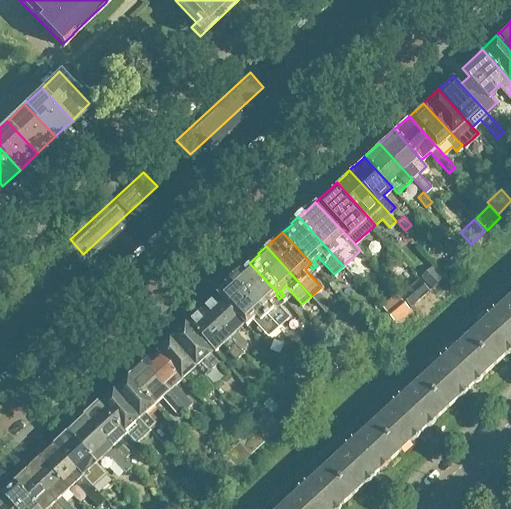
[(239,271),(233,276),(278,326),(287,318),(271,300),(276,295),(278,293),(249,263),(240,271),(239,271)]
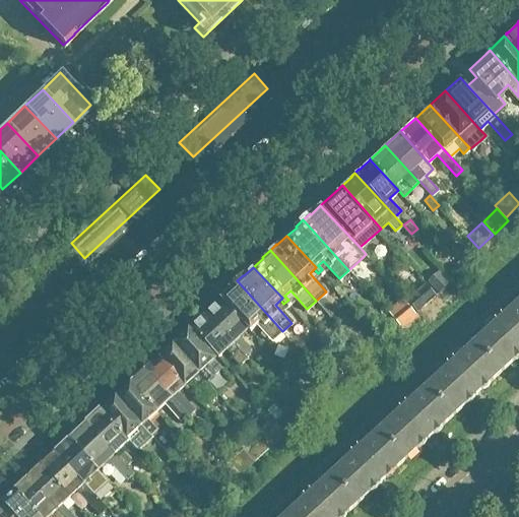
[(230,288),(220,297),(248,327),(249,328),(257,321),(273,339),(282,331),(237,280),(229,287),(230,288)]
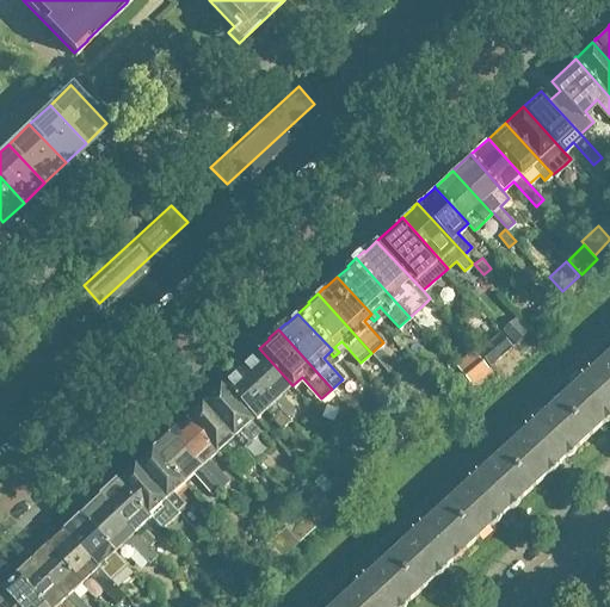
[(259,348),(241,365),(287,415),(289,413),(295,407),(283,392),(291,384),(259,348)]
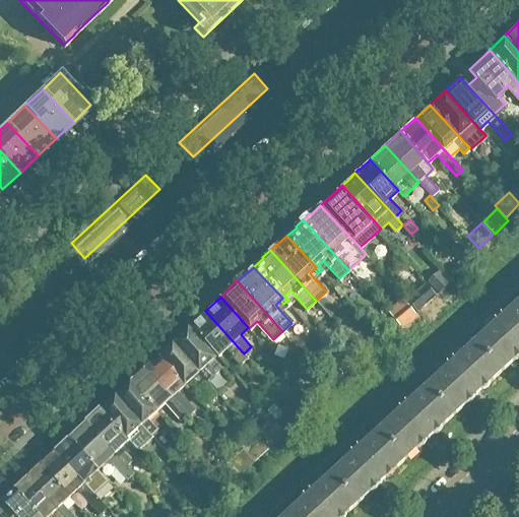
[(518,351),(518,299),(475,339),(502,368),(518,351)]
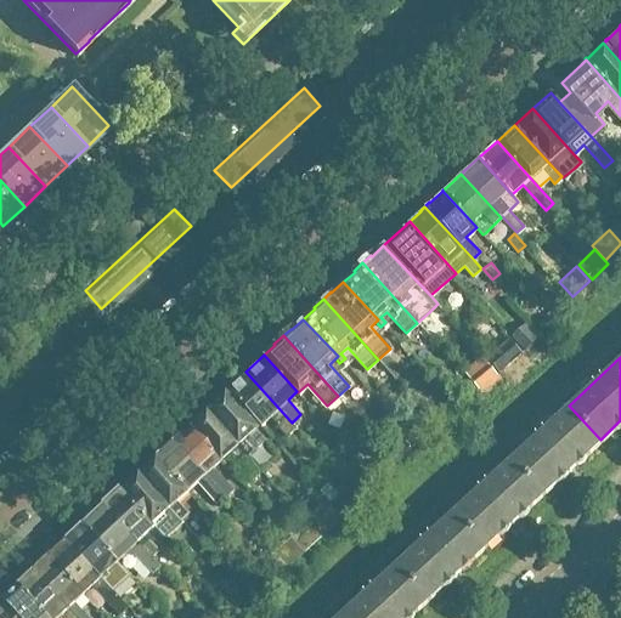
[(246,372),(229,387),(261,424),(269,417),(286,435),(295,426),(292,423),(246,372)]
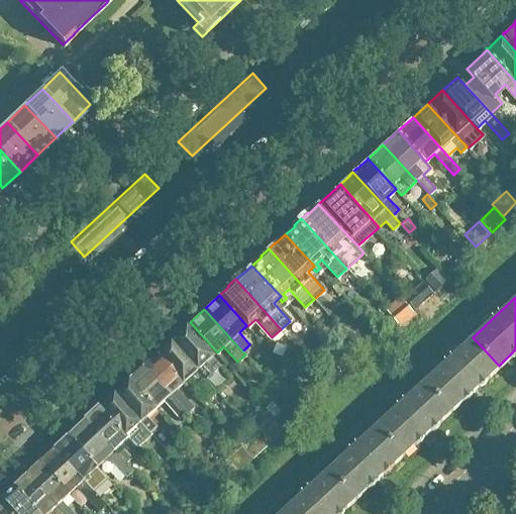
[(381,322),(372,330),(383,341),(391,333),(381,322)]
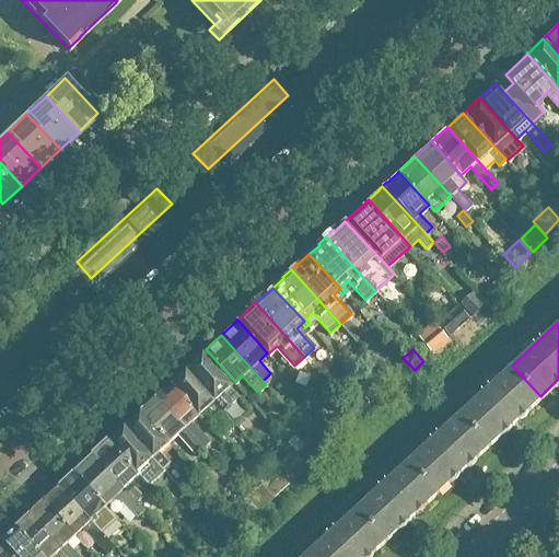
[(190,363),(186,367),(223,406),(231,398),(239,392),(231,383),(202,352),(200,354),(201,354),(190,363)]
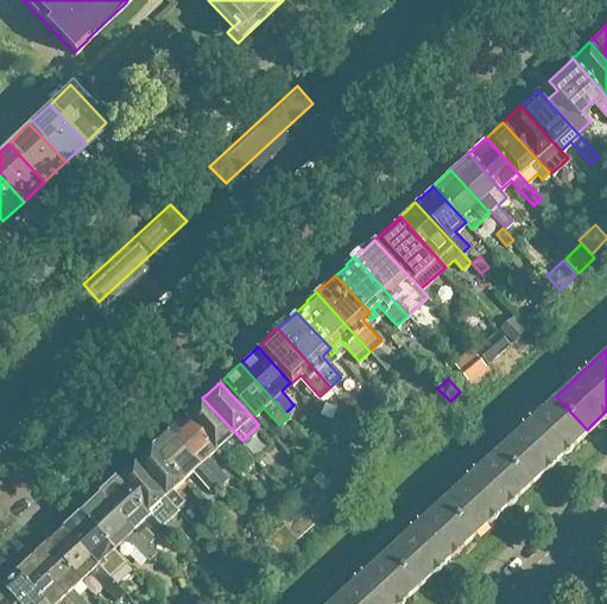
[(437,388),(425,400),(438,413),(450,401),(437,388)]
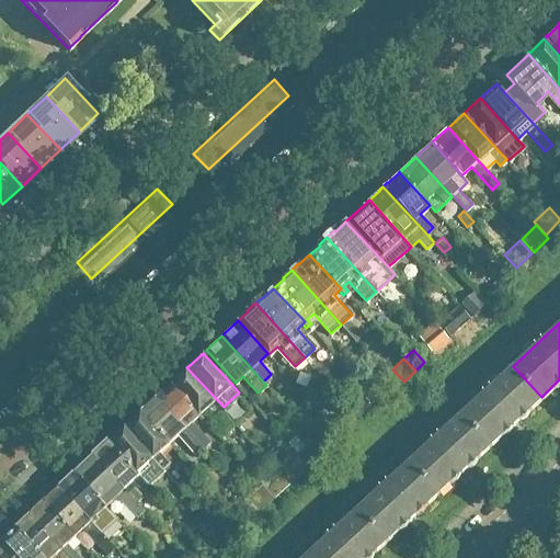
[(517,419),(541,397),(513,366),(461,413),(490,444),(517,419)]
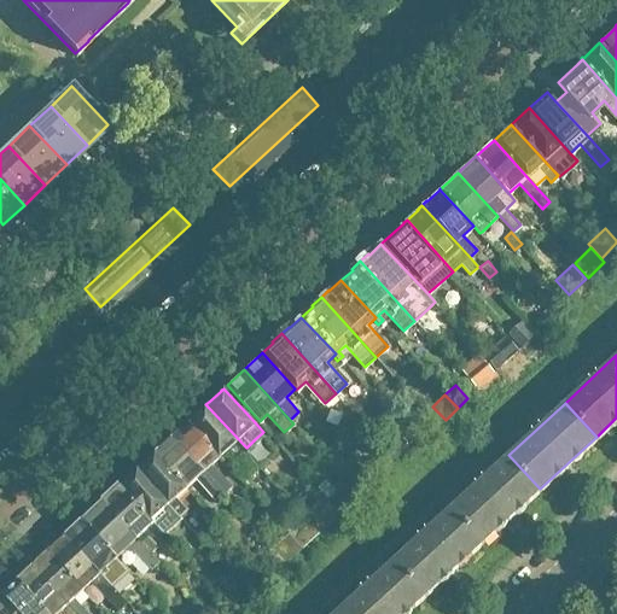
[(190,419),(188,420),(220,454),(228,446),(237,456),(246,448),(205,404),(201,409),(190,420),(190,419)]
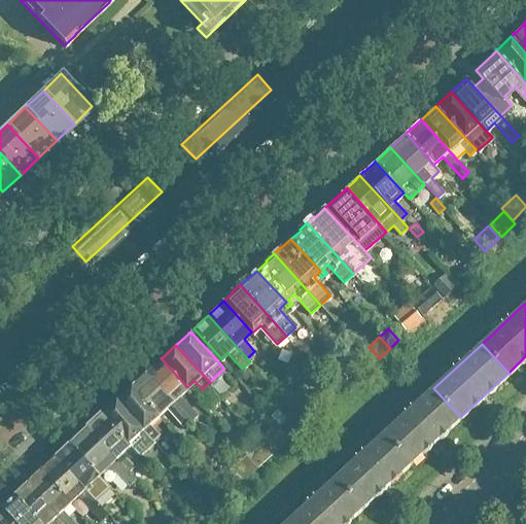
[(361,350),(346,364),(355,375),(371,360),(361,350)]
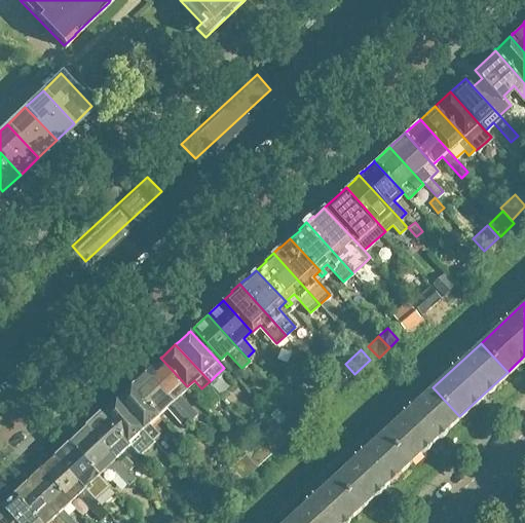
[(150,367),(146,371),(190,418),(195,414),(185,403),(178,396),(187,386),(160,358),(159,358),(160,359),(150,368),(150,367)]
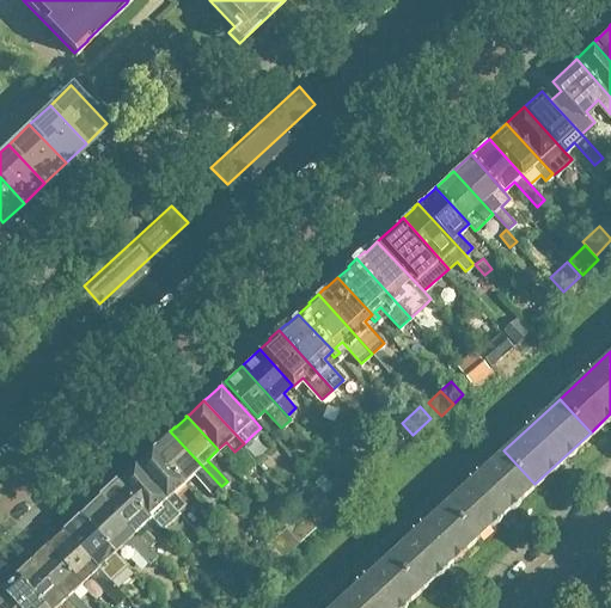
[(154,446),(153,446),(184,480),(185,481),(194,473),(199,479),(213,495),(221,486),(170,431),(165,435),(165,436),(154,446)]
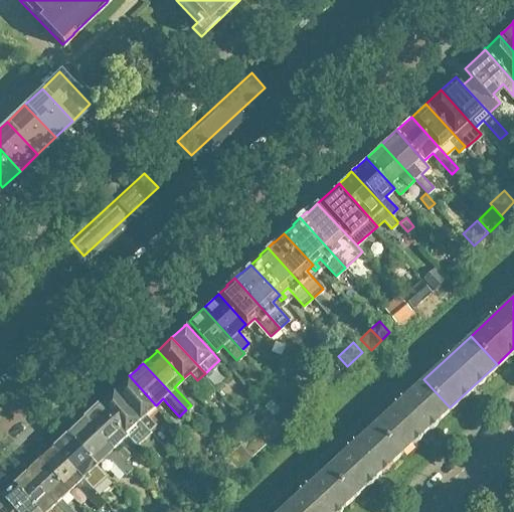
[(129,375),(115,388),(150,428),(155,423),(146,414),(145,413),(155,404),(129,375)]
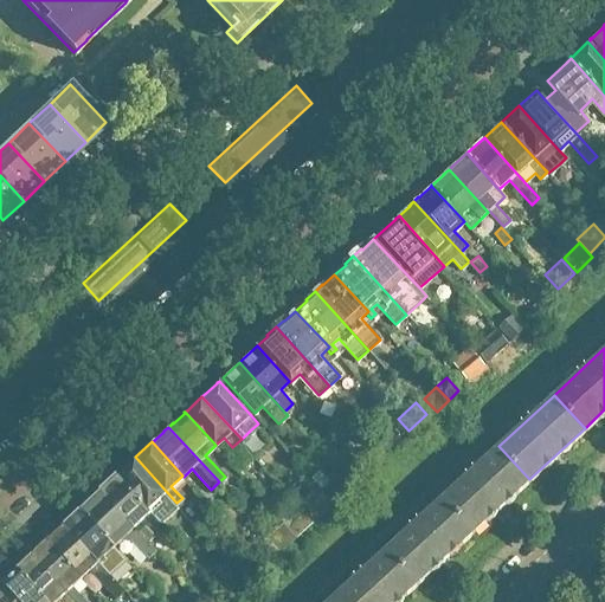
[(503,503),(529,479),(499,446),(443,497),(474,530),(503,503)]
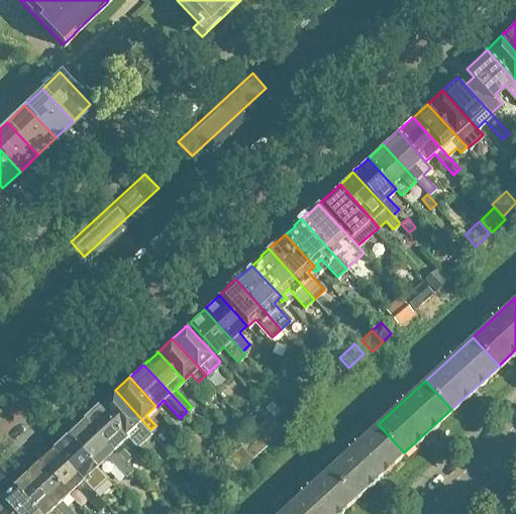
[(101,403),(100,404),(128,435),(128,436),(136,446),(151,432),(149,430),(150,429),(115,390),(110,395),(101,404),(101,403)]
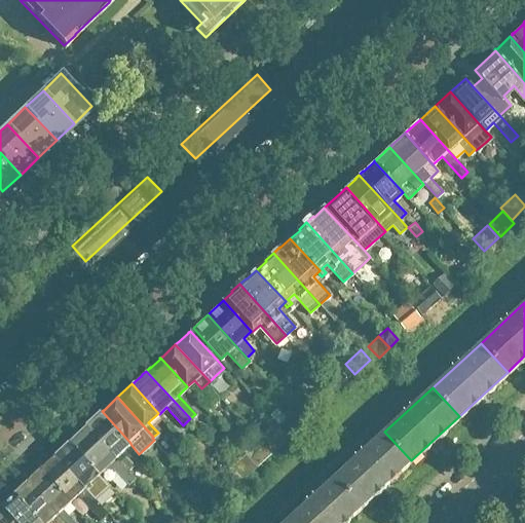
[(94,418),(87,424),(127,470),(135,463),(122,450),(130,444),(130,443),(102,411),(100,413),(98,414),(94,417),(94,418)]
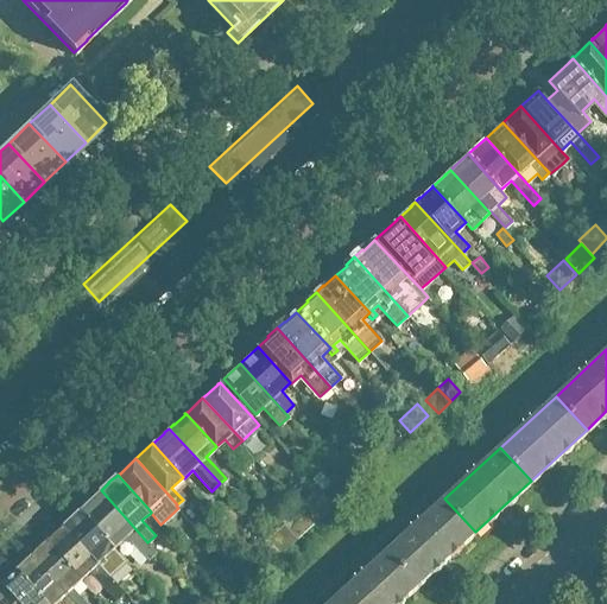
[(84,506),(80,509),(114,546),(119,542),(118,541),(132,541),(147,559),(156,551),(147,542),(101,490),(99,491),(100,493),(97,494),(96,494),(95,495),(96,496),(86,504),(84,506)]
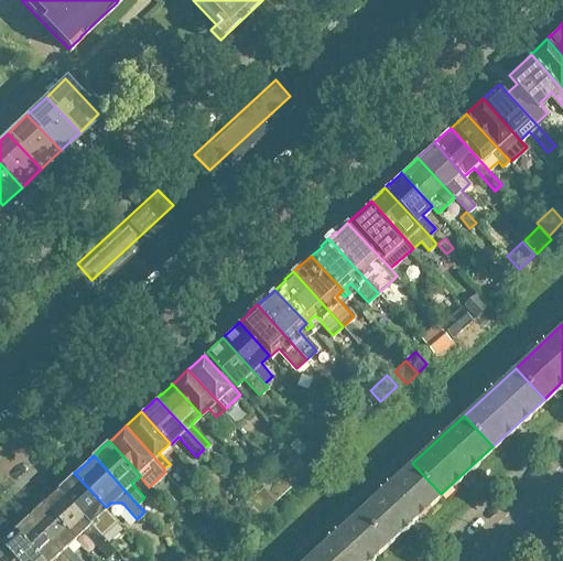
[(306,471),(292,455),(277,468),(278,470),(291,485),(306,471)]
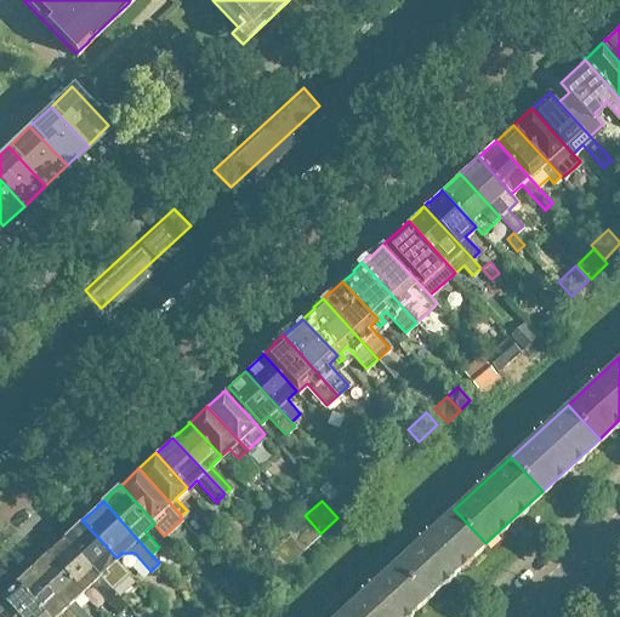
[(459,567),(485,543),(454,509),(397,561),(427,595),(459,567)]
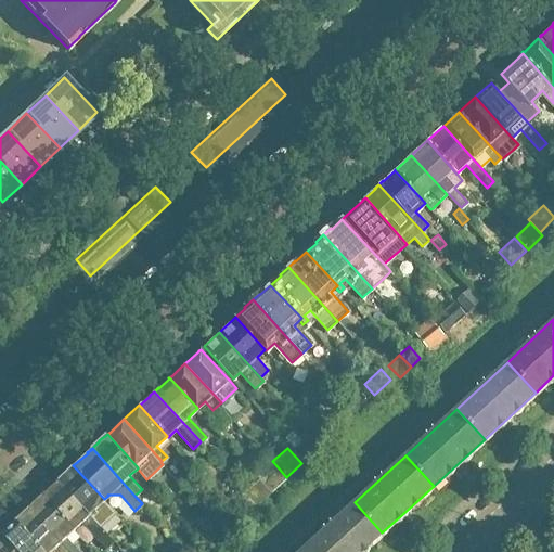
[(272,490),(286,477),(273,462),(262,473),(256,465),(253,469),(260,477),(272,490)]
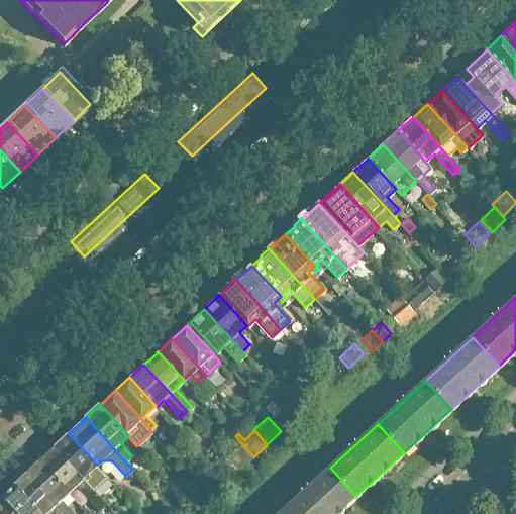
[(55,445),(54,446),(92,487),(94,489),(106,478),(107,477),(97,465),(68,433),(67,434),(67,435),(59,442),(57,443),(58,444),(55,446),(55,445)]
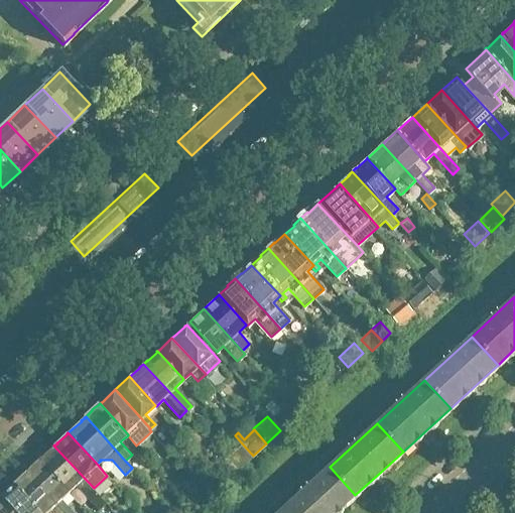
[(253,456),(242,443),(228,457),(239,469),(253,456)]
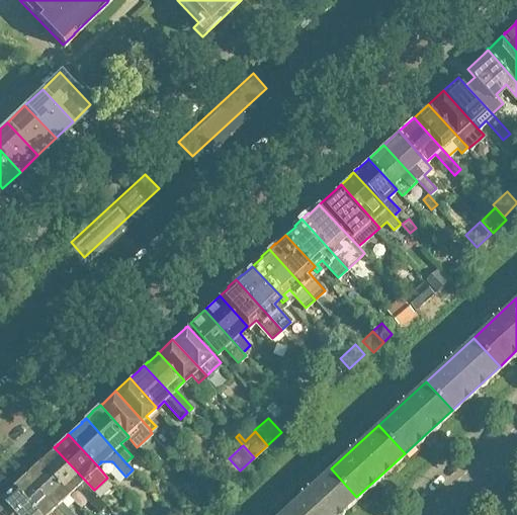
[(41,459),(41,460),(70,491),(77,484),(99,508),(106,502),(94,490),(92,488),(54,447),(54,448),(52,450),(51,450),(50,451),(51,451),(41,459)]
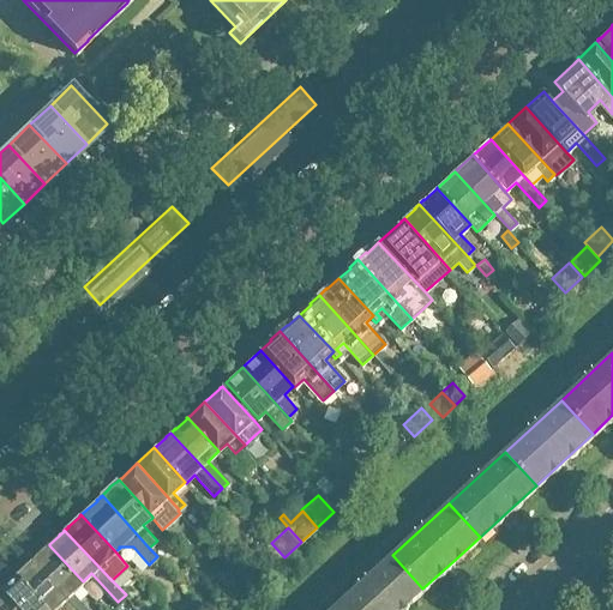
[(48,547),(32,560),(79,609),(89,609),(90,609),(84,604),(72,591),(83,581),(49,545),(49,544),(48,544),(47,545),(48,547)]
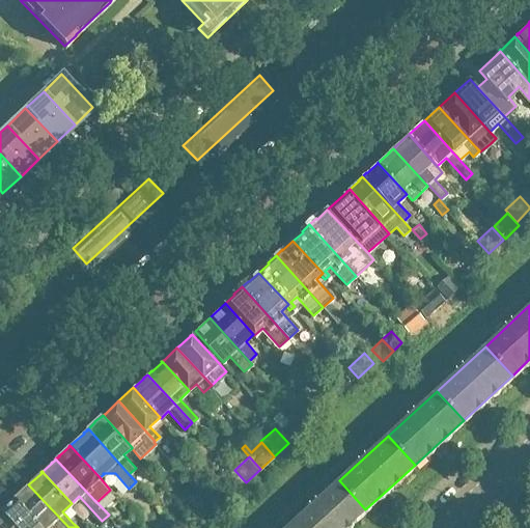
[(345,527),(365,509),(339,480),(289,525),(291,527),(345,527)]
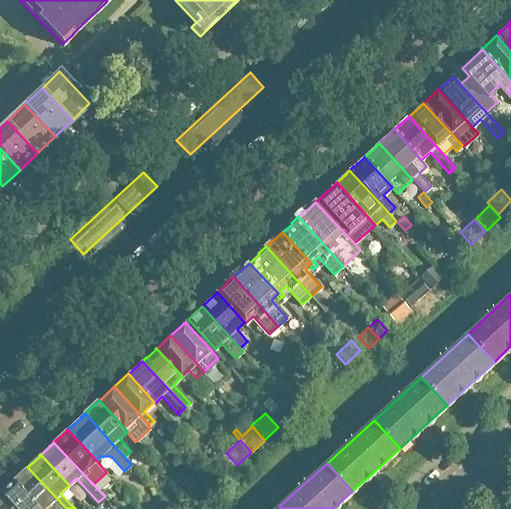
[(27,467),(14,479),(42,508),(50,503),(55,508),(66,508),(27,467)]
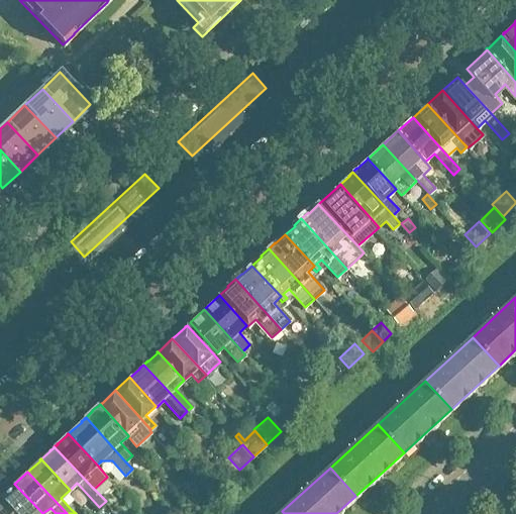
[(42,513),(14,484),(1,496),(17,513),(42,513)]
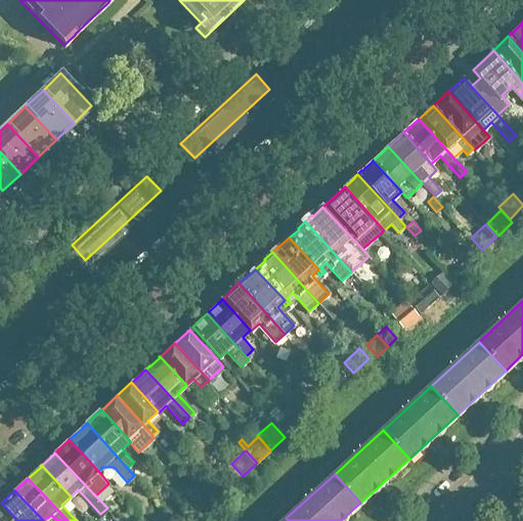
[(17,520),(1,503),(0,504),(0,520),(17,520)]
